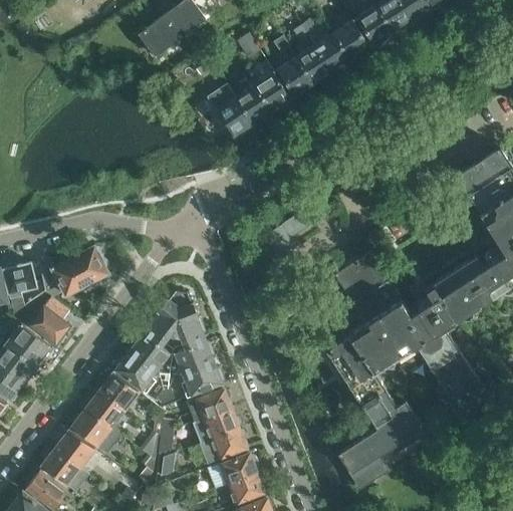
[(142,29),(161,54),(219,9),(212,0),(184,0),(154,23),(147,28),(146,27),(142,29)]
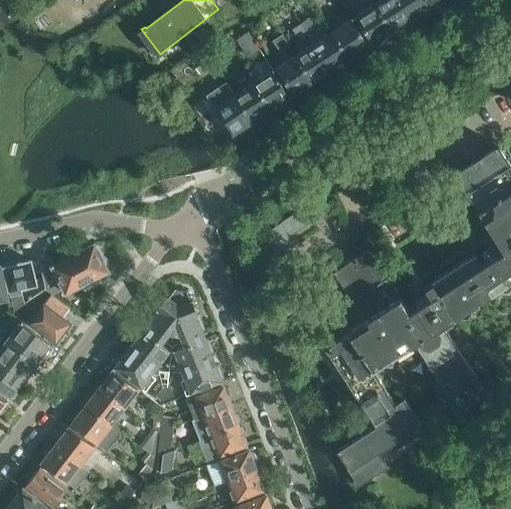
[(395,0),(384,0),(373,7),(390,33),(392,32),(393,34),(403,28),(401,26),(409,21),(395,0)]
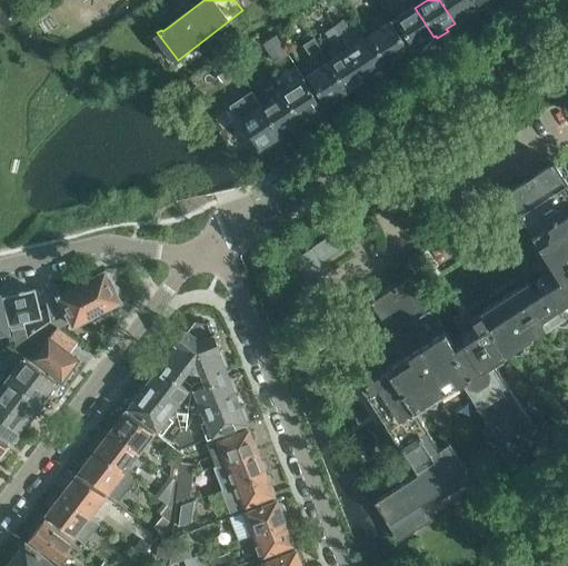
[(469,0),(439,0),(455,23),(464,18),(465,20),(476,13),(474,11),(476,10),(469,0)]
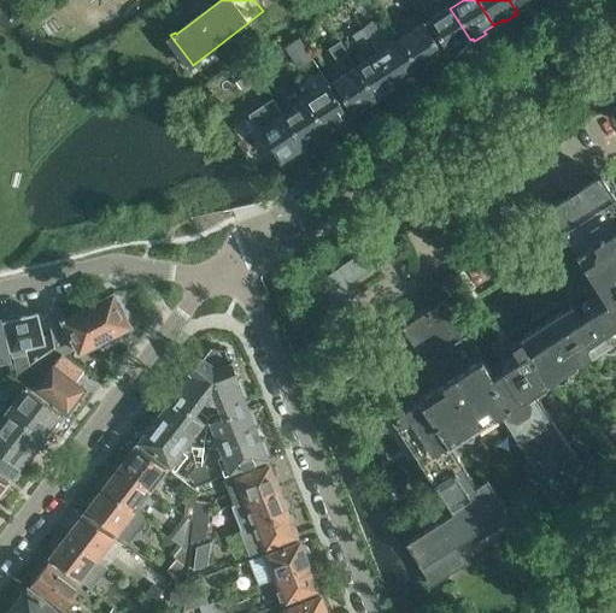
[(509,0),(516,11),(526,5),(527,7),(537,0),(509,0)]
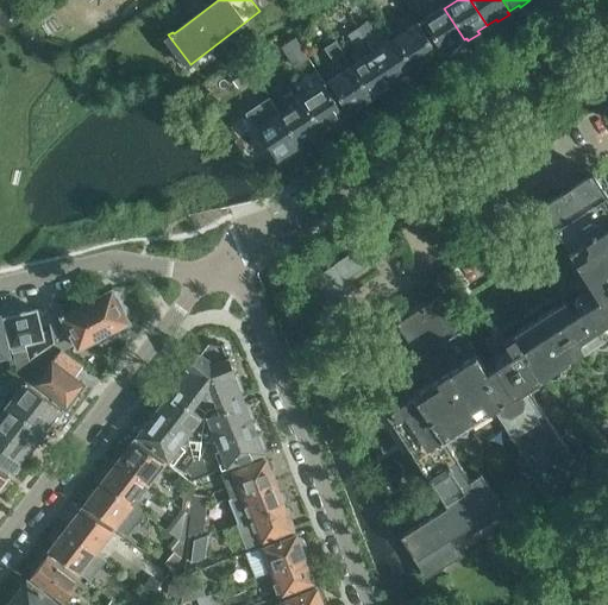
[(464,39),(444,8),(421,24),(442,55),(444,52),(446,55),(457,48),(456,45),(464,39)]
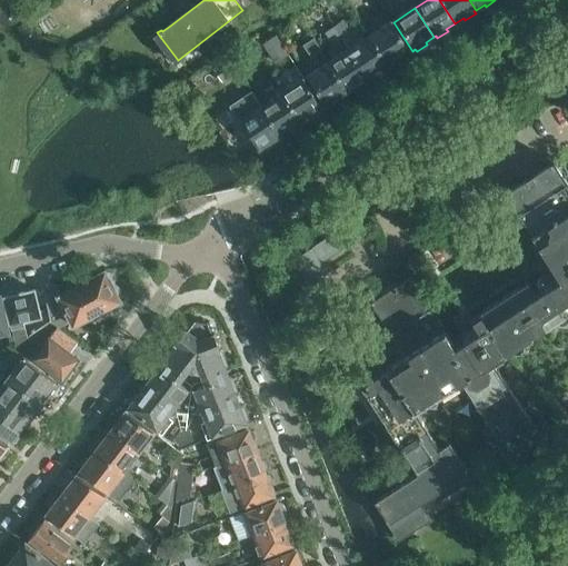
[(342,23),(334,29),(341,40),(350,35),(342,23)]
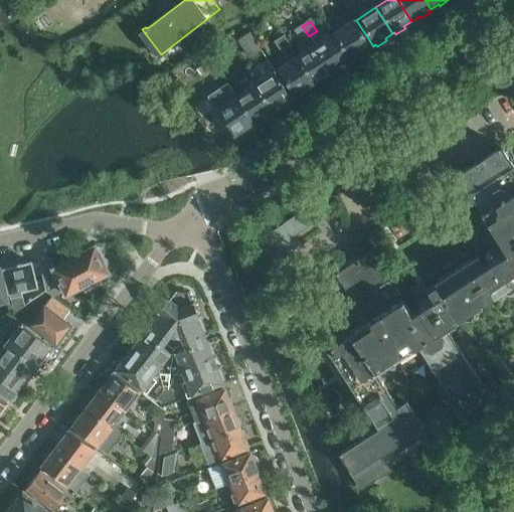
[(353,22),(334,34),(351,60),(359,55),(360,57),(369,51),(368,49),(370,48),(353,22)]
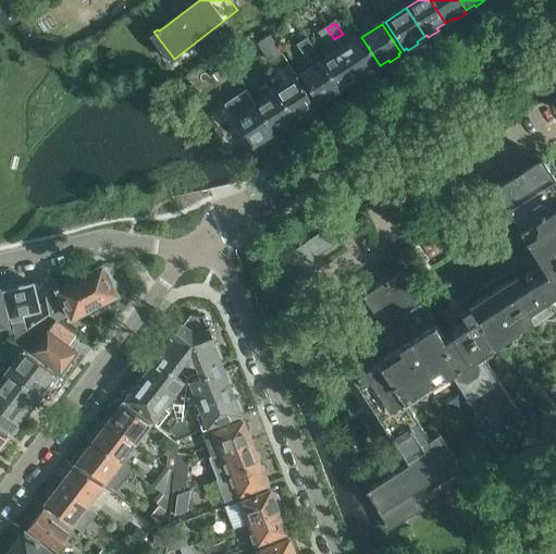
[(334,39),(326,28),(318,35),(325,46),(334,39)]
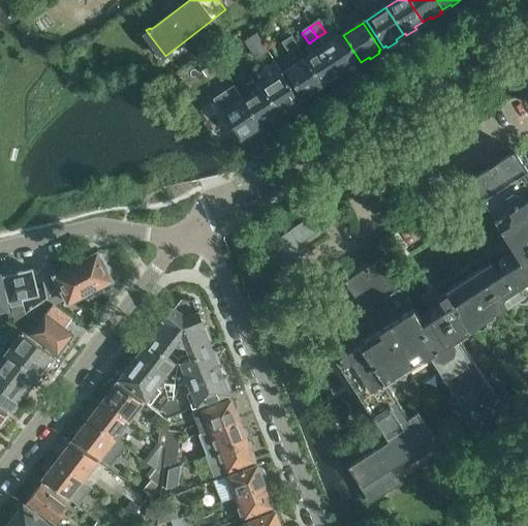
[(343,35),(323,48),(341,74),(349,69),(350,71),(361,65),(359,63),(361,62),(343,35)]
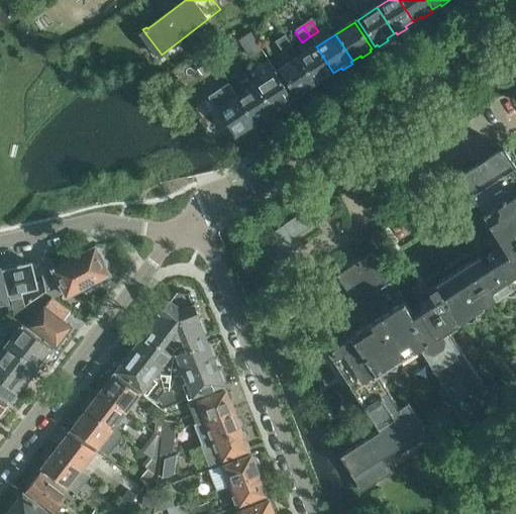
[(276,43),(283,54),(291,48),(285,38),(276,43)]
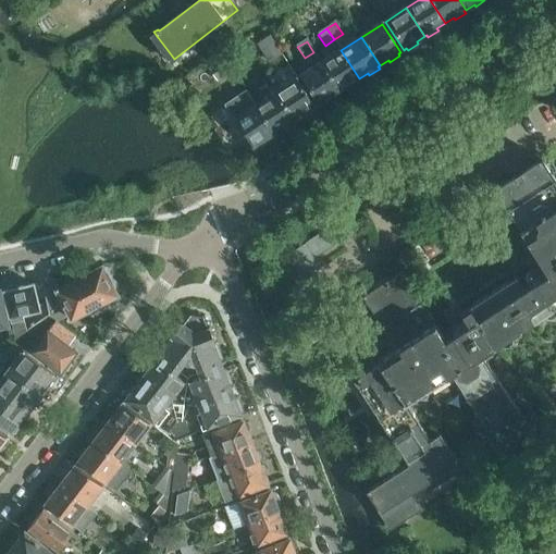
[(272,44),(259,51),(268,65),(282,58),(272,44)]
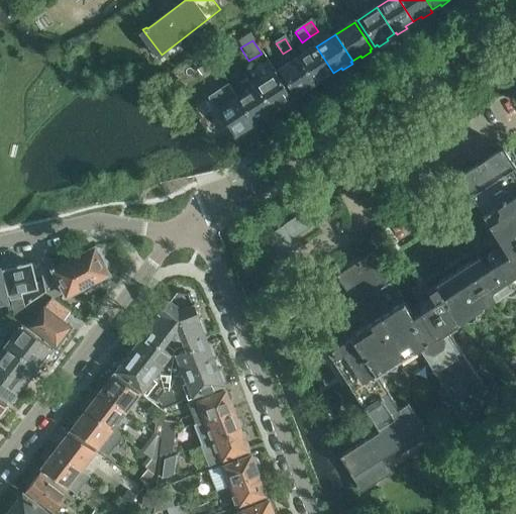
[(316,46),(297,60),(314,86),(316,84),(317,86),(326,80),(325,78),(333,73),(316,46)]
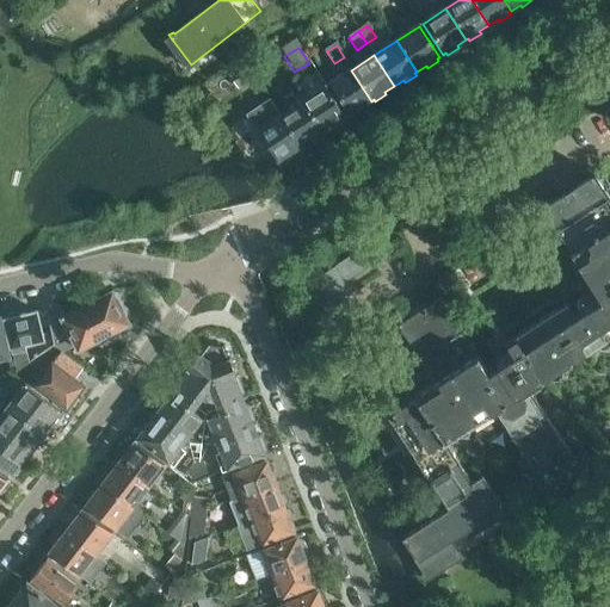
[(267,74),(262,64),(251,72),(257,81),(267,74)]
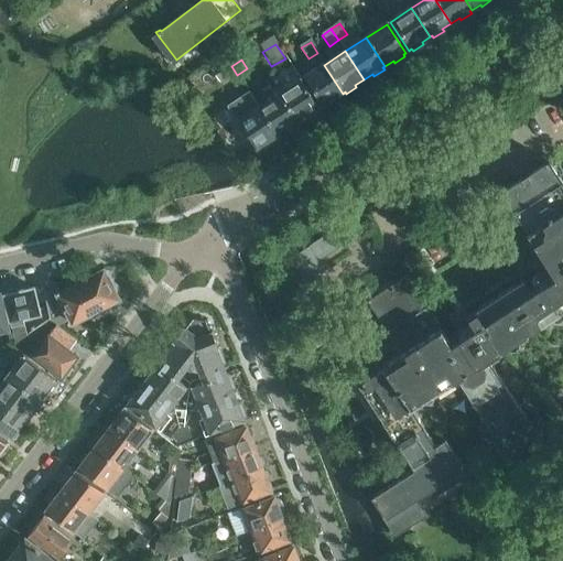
[(343,94),(324,65),(303,78),(322,107),(324,105),(325,107),(336,100),(334,98),(343,94)]
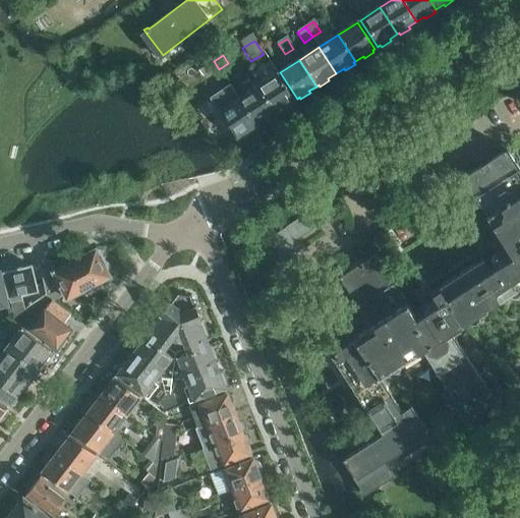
[(277,74),(257,88),(274,113),(276,112),(277,115),(286,109),(285,107),(294,101),(277,74)]
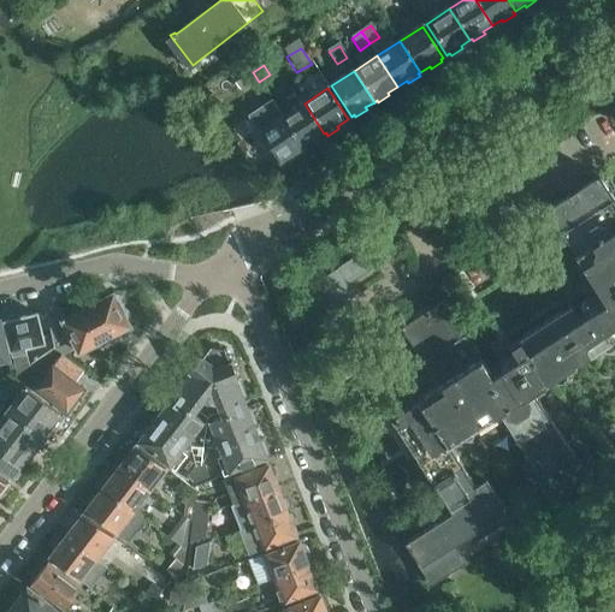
[(305,104),(282,118),(302,148),(303,148),(305,150),(317,143),(314,141),(324,134),(305,104)]
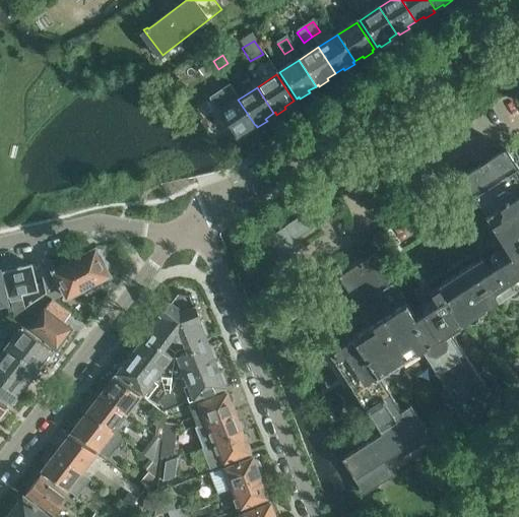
[(255,125),(238,100),(218,112),(219,114),(217,115),(221,122),(223,121),(235,138),(237,137),(239,139),(248,133),(246,131),(255,125)]
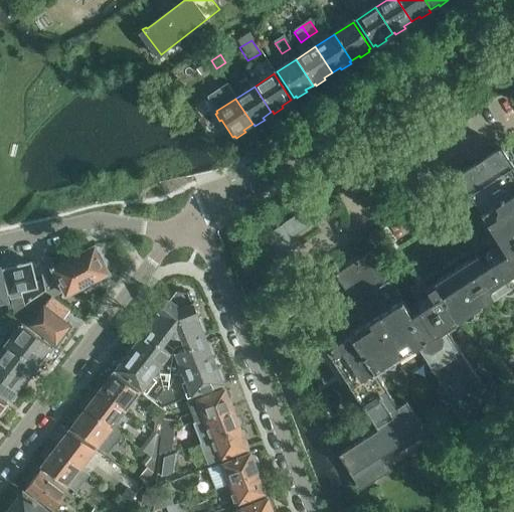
[(513,169),(500,148),(496,151),(495,150),(494,151),(494,152),(484,159),(482,155),(480,157),(482,160),(474,165),(472,162),(470,163),(472,167),(462,173),(461,172),(459,173),(460,175),(456,177),(503,250),(504,250),(506,253),(484,268),(477,257),(425,290),(433,301),(417,310),(410,315),(371,252),(356,262),(353,259),(352,260),(354,264),(347,268),(345,264),(343,265),(345,269),(334,276),(365,324),(349,334),(347,330),(345,331),(348,335),(325,351),(361,406),(377,431),(338,456),(360,490),(387,472),(381,463),(426,434),(405,402),(396,408),(385,391),(385,390),(375,374),(395,361),(399,368),(421,354),(452,401),(452,400),(459,412),(487,394),(480,382),(445,329),(456,322),(513,284),(513,169)]
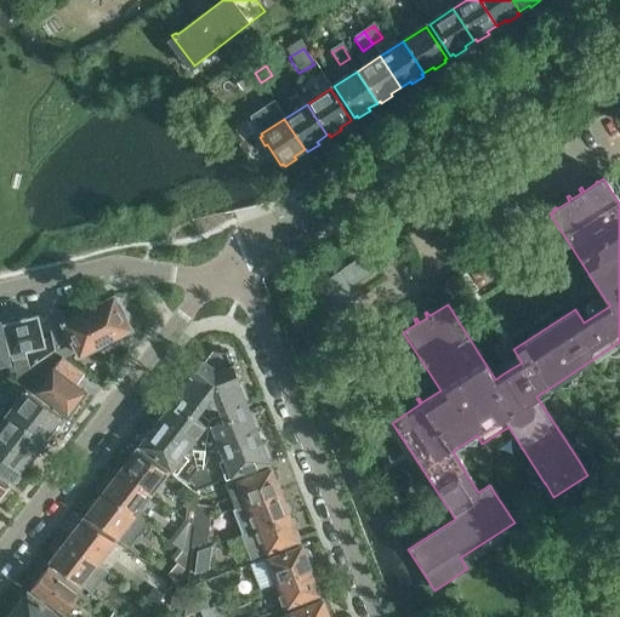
[(351,289),(393,261),(384,246),(382,246),(319,287),(335,310),(357,297),(351,289)]
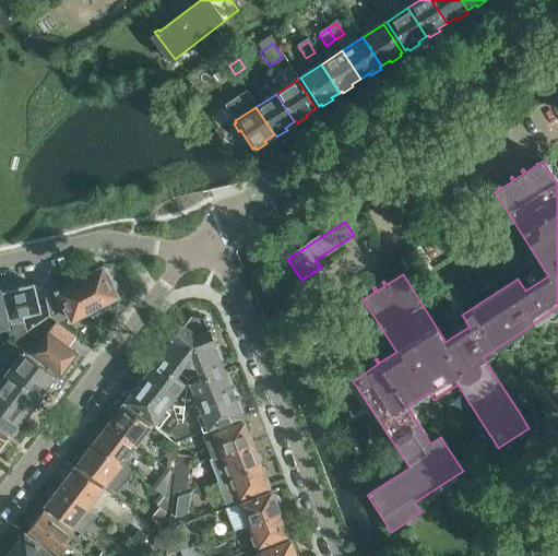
[(54,282),(42,285),(49,319),(56,324),(69,318),(71,322),(87,314),(91,319),(109,309),(106,304),(117,298),(116,296),(118,292),(117,287),(114,283),(109,283),(102,269),(58,292),(54,282)]
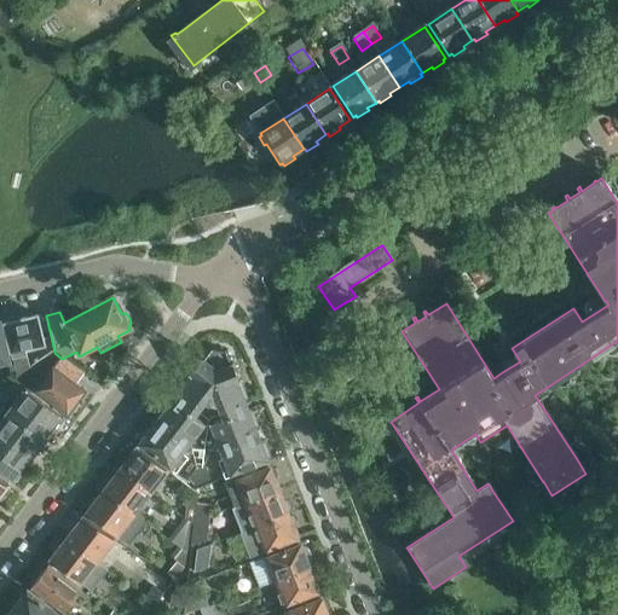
[(4,325),(11,359),(13,366),(15,378),(28,370),(26,355),(24,349),(42,344),(36,318),(19,321),(16,320),(9,321),(6,325),(4,325)]
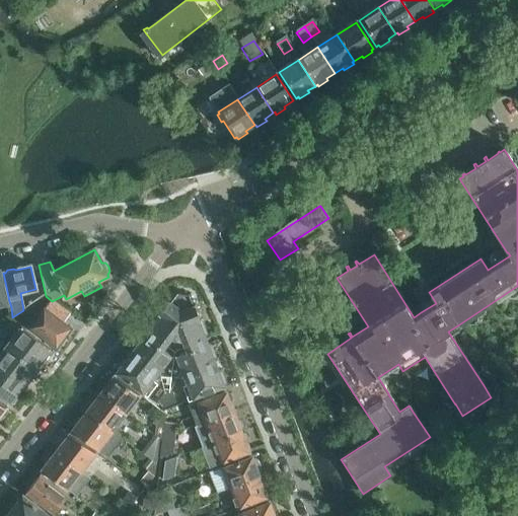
[(151,329),(145,338),(161,350),(170,339),(175,340),(182,296),(176,295),(169,304),(168,303),(149,327),(151,329)]
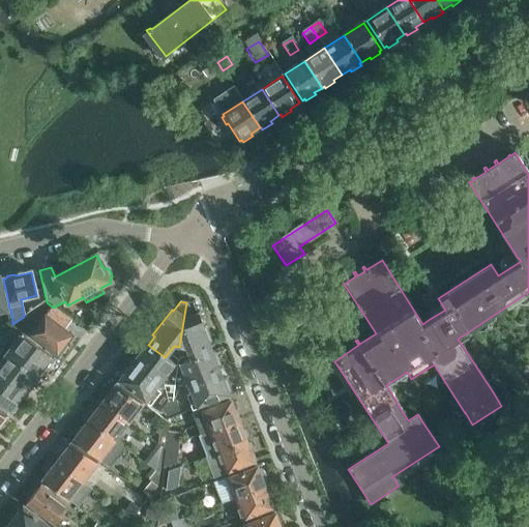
[(47,302),(25,316),(37,325),(30,335),(56,356),(57,355),(71,337),(65,331),(72,321),(53,308),(47,302)]
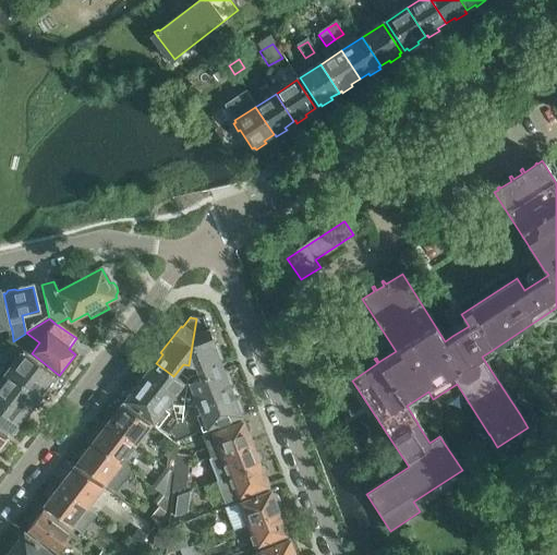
[(202,320),(196,318),(189,365),(195,366),(200,376),(221,368),(218,361),(220,361),(208,329),(207,330),(202,320)]
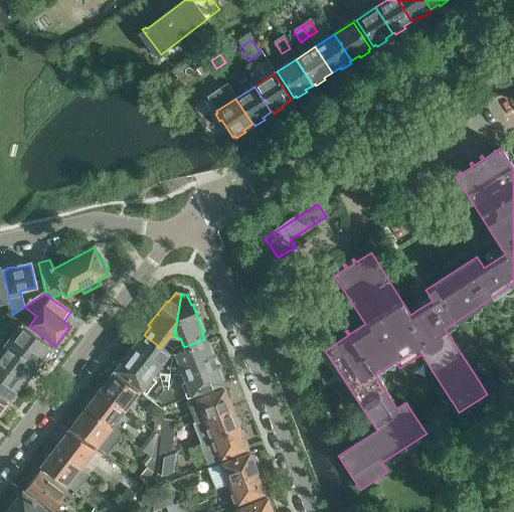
[(0,340),(6,345),(37,369),(50,353),(47,351),(50,348),(21,325),(11,338),(4,332),(0,329),(0,340)]
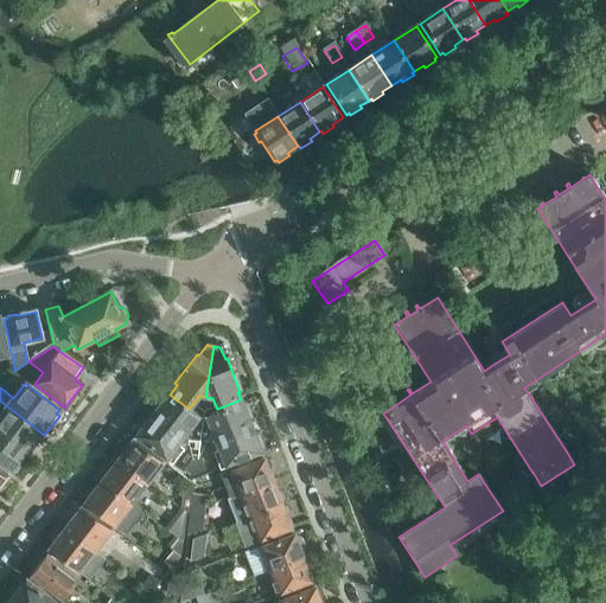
[(159,409),(153,416),(183,440),(197,421),(197,415),(189,409),(170,395),(167,397),(165,396),(157,406),(159,409)]
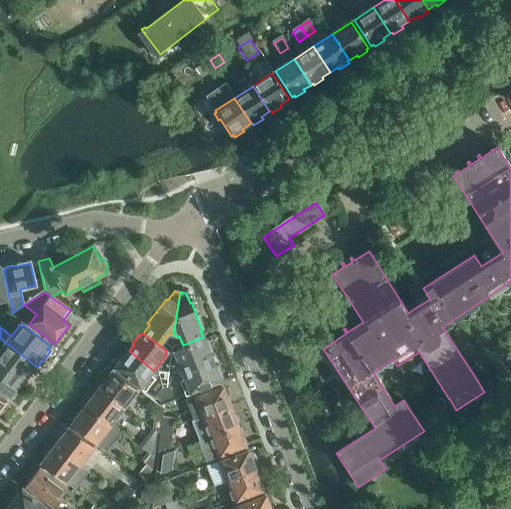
[(175,355),(182,374),(213,362),(210,354),(212,353),(208,343),(206,344),(204,340),(176,351),(175,355)]
